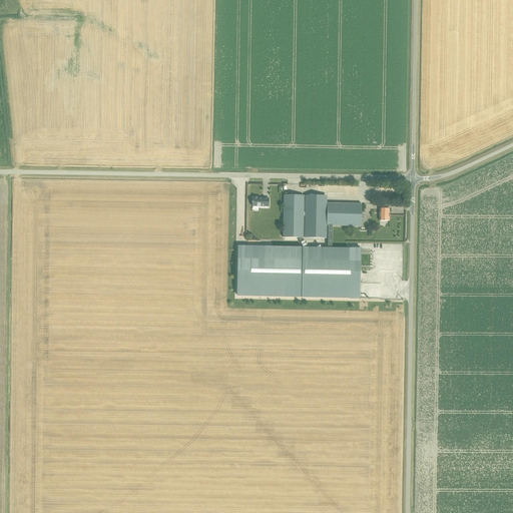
[(304,238),(304,195),(284,195),(283,237),(304,238)]
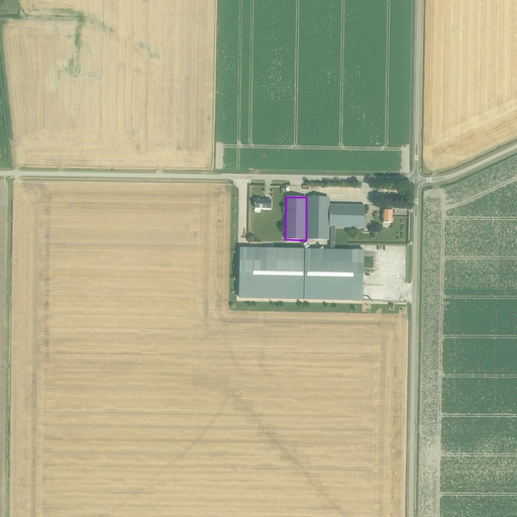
[(308,197),(307,240),(329,240),(329,227),(330,227),(330,243),(330,250),(334,250),(334,243),(335,227),(364,228),(365,205),(329,205),(330,197),(319,197),(308,197)]
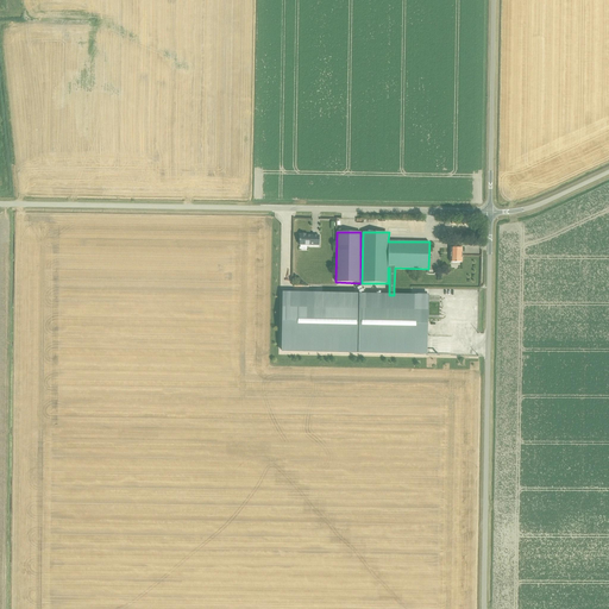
[(300,234),(300,245),(319,245),(319,236),(307,236),(307,234),(300,234)]
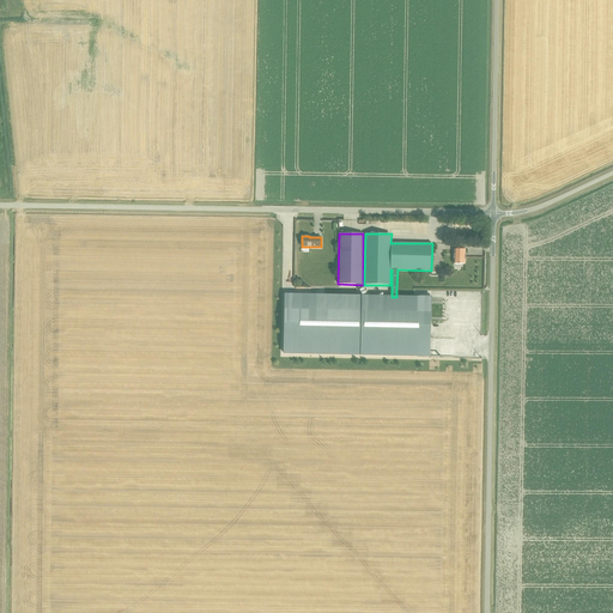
[(465,265),(465,249),(454,249),(454,265),(465,265)]
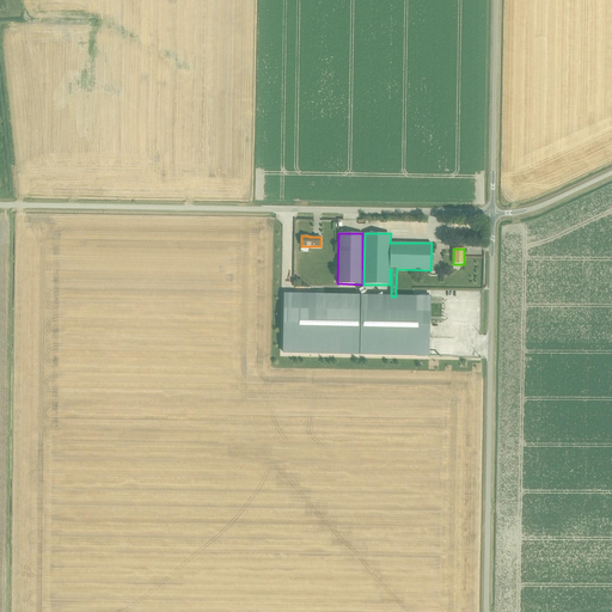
[(429,357),(430,297),(396,297),(391,297),(285,294),(283,354),(429,357)]
